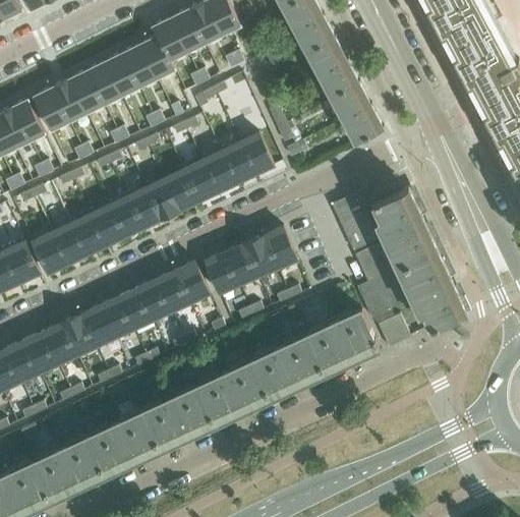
[(18,0),(0,0),(0,8),(5,18),(23,9),(18,0)]
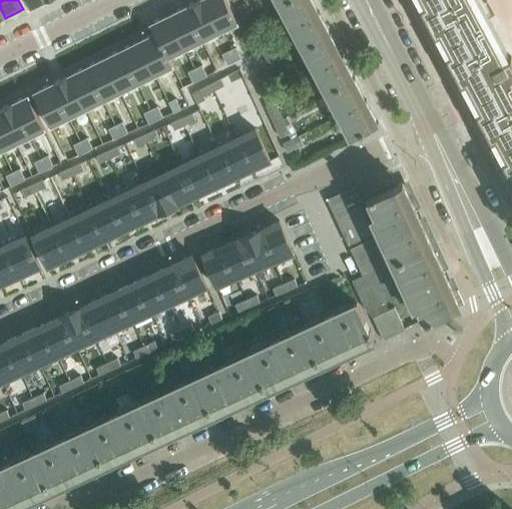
[(41,0),(23,0),(29,11),(44,3),(41,0)]
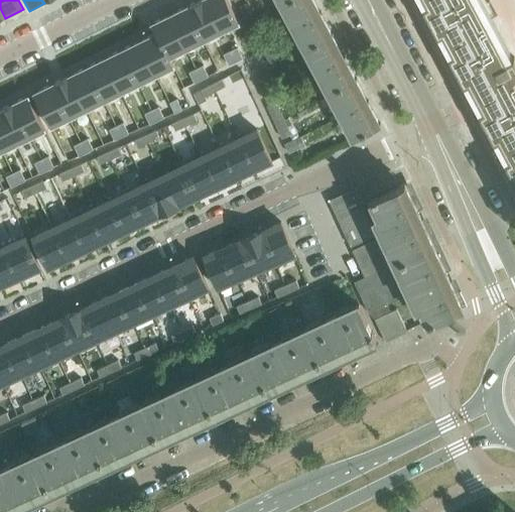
[(224,0),(209,0),(205,3),(221,35),(237,27),(224,0)]
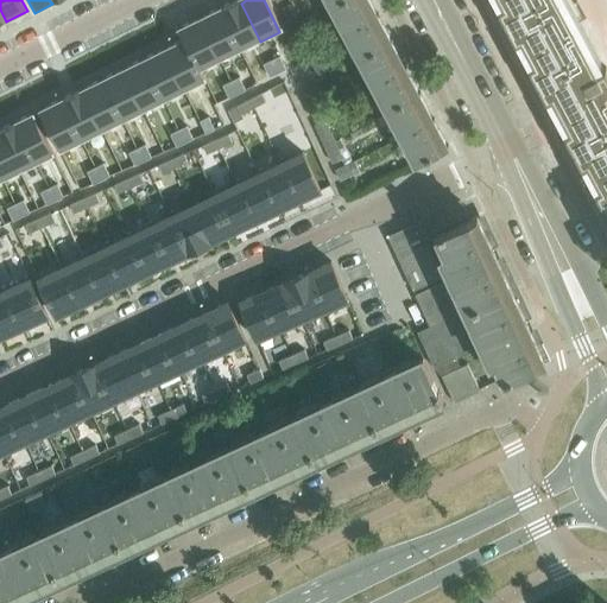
[(351,0),(326,0),(332,11),(351,0)]
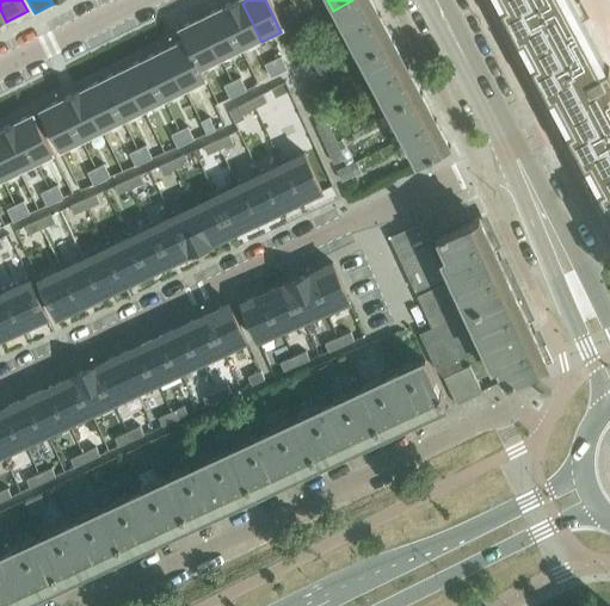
[(377,20),(367,0),(352,0),(333,11),(347,37),(377,20)]
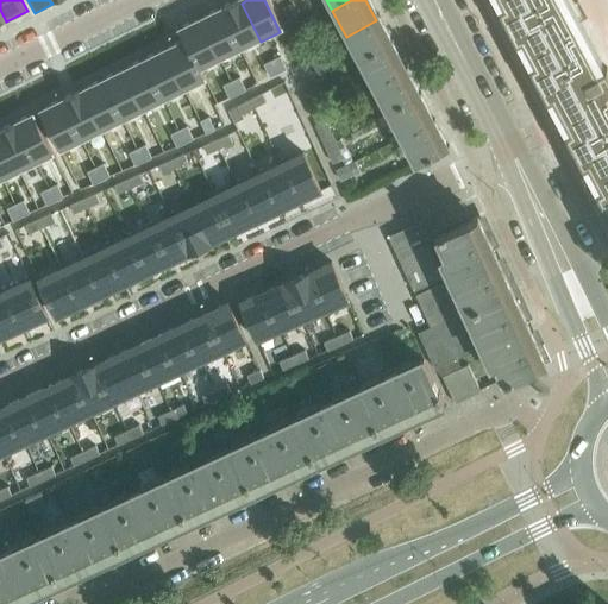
[(491,0),(607,219),(607,74),(606,71),(603,73),(580,27),(565,0),(491,0)]
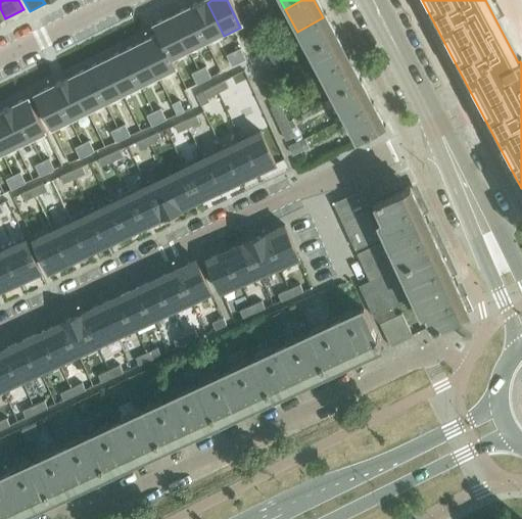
[(207,3),(190,11),(206,45),(224,36),(207,3)]
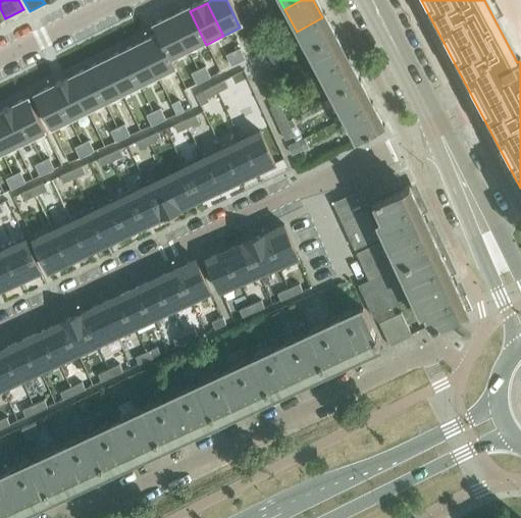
[(254,14),(250,6),(240,11),(245,19),(254,14)]
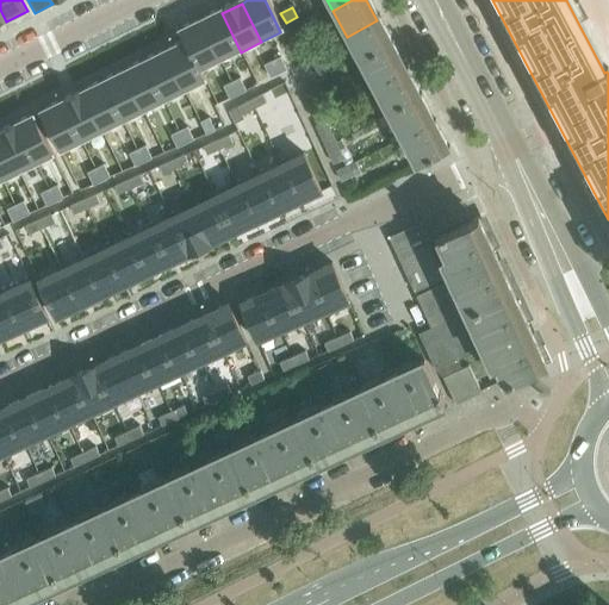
[(222,13),(200,23),(219,62),(241,52),(222,13)]
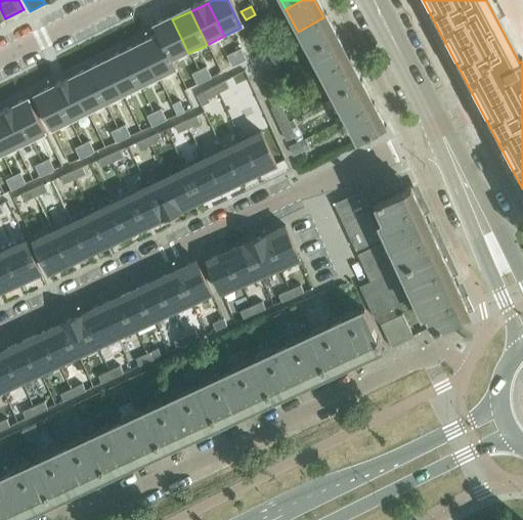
[(260,23),(255,14),(246,19),(250,28),(260,23)]
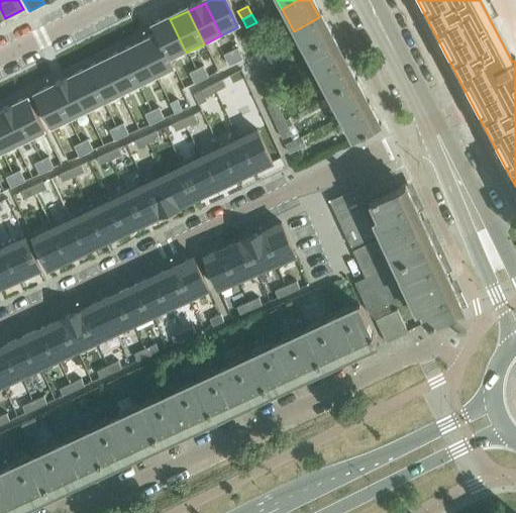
[(331,39),(319,17),(294,31),(305,54),(331,39)]
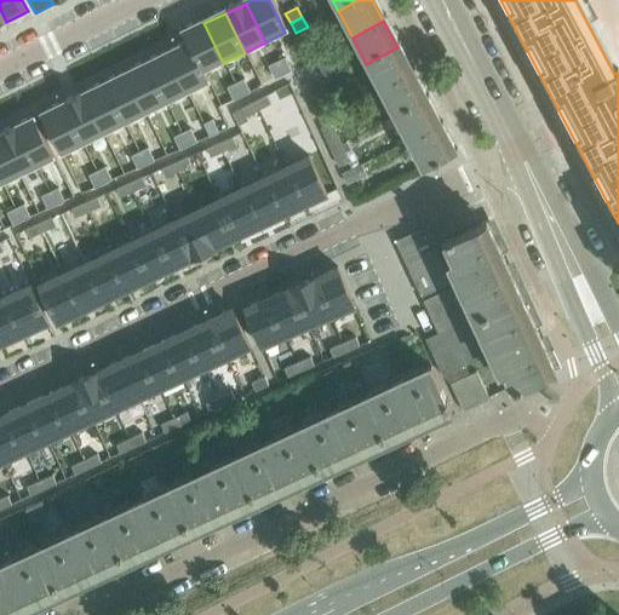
[(204,23),(183,33),(189,45),(202,73),(223,63),(204,23)]
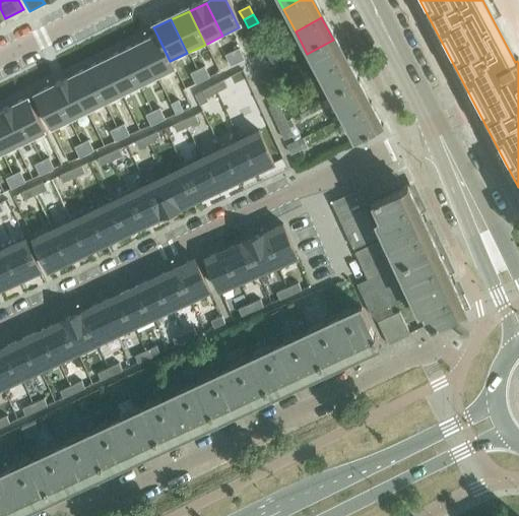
[(262,30),(258,22),(248,27),(253,36),(262,30)]
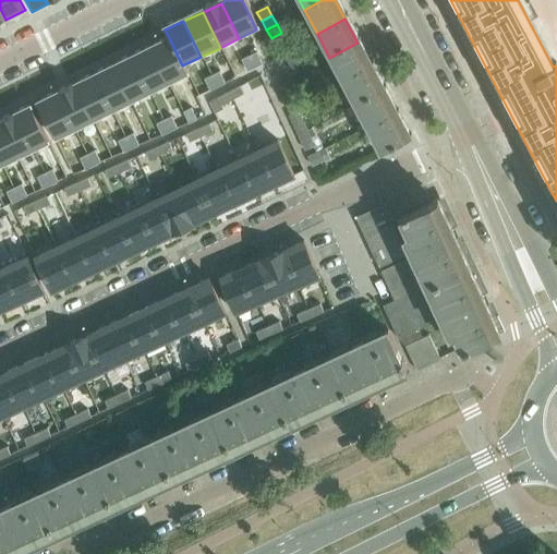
[(286,41),(281,33),(271,38),(276,47),(286,41)]
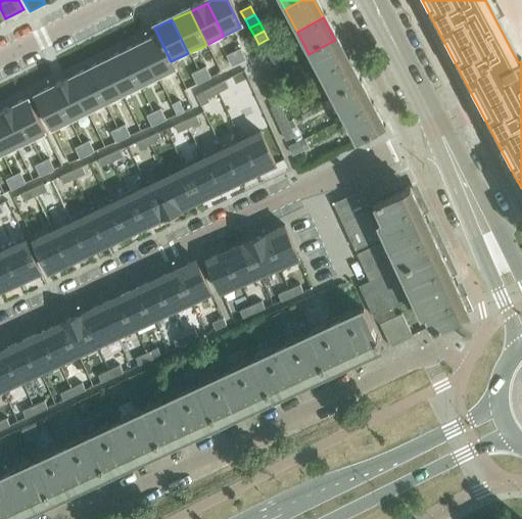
[(159,38),(142,46),(158,80),(176,72),(171,61),(159,38)]
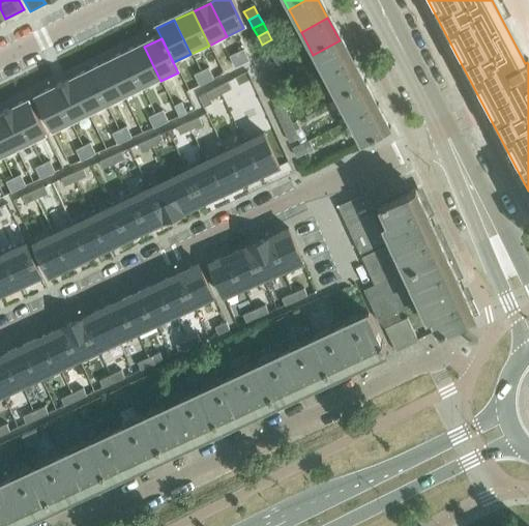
[(352,63),(340,40),(313,55),(325,78),(352,63)]
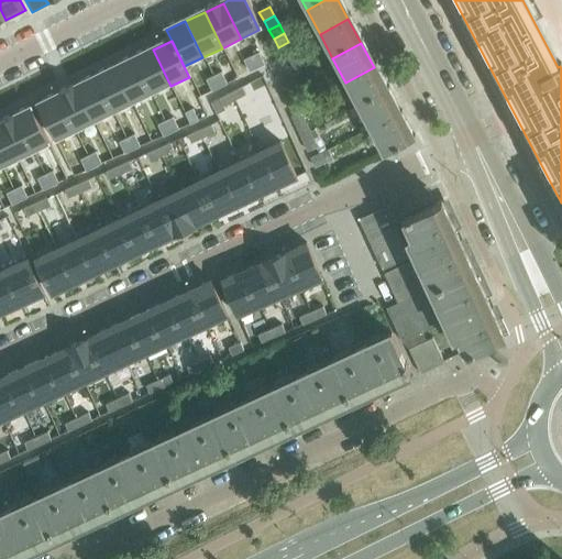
[(153,50),(132,58),(151,96),(171,86),(153,50)]
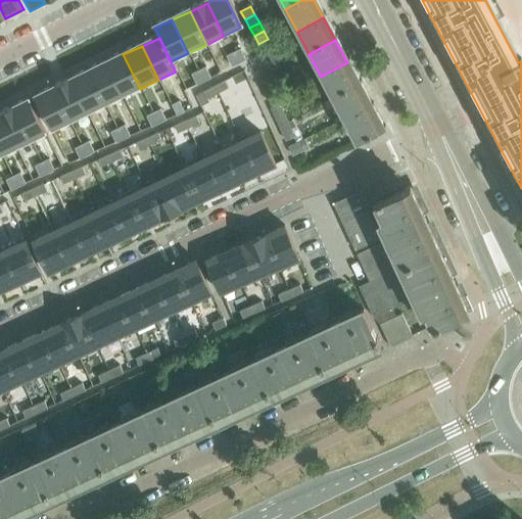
[(279,59),(274,51),(265,56),(270,64),(279,59)]
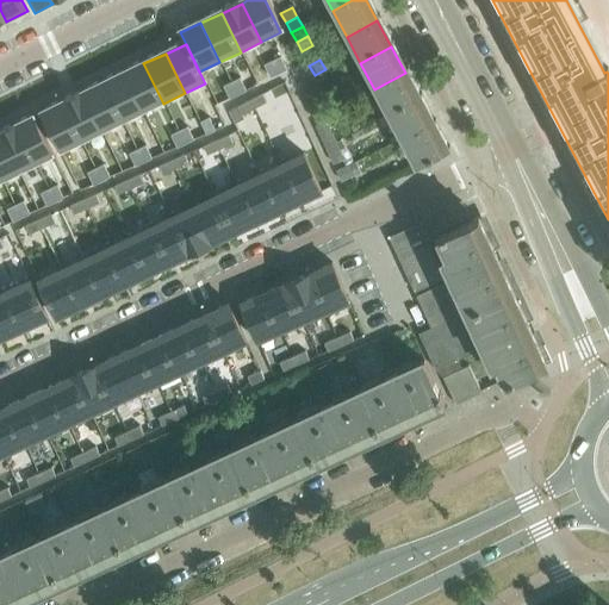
[(280,61),(272,64),(278,78),(286,74),(280,61)]
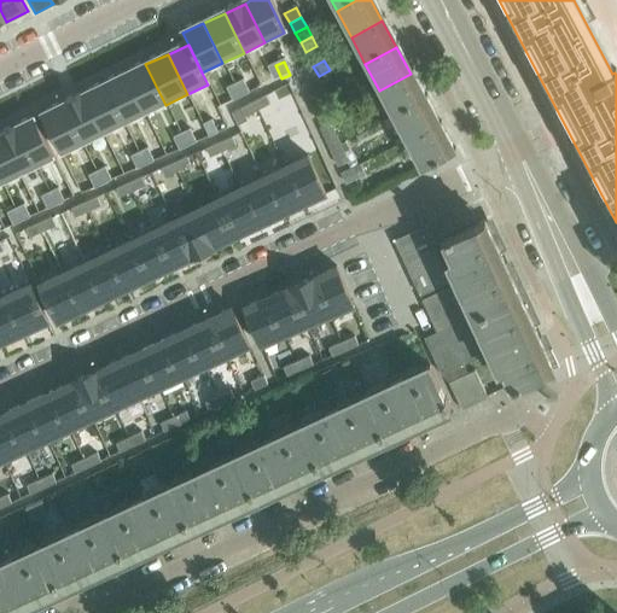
[(145,64),(124,75),(144,115),(166,105),(145,64)]
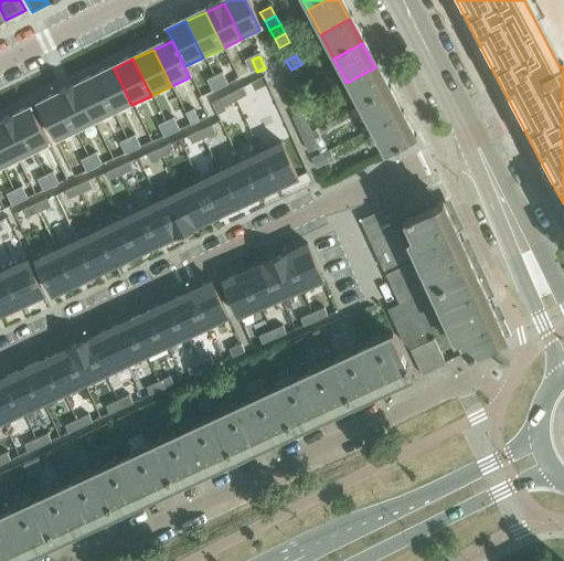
[(252,60),(244,63),(251,75),(257,72),(252,60)]
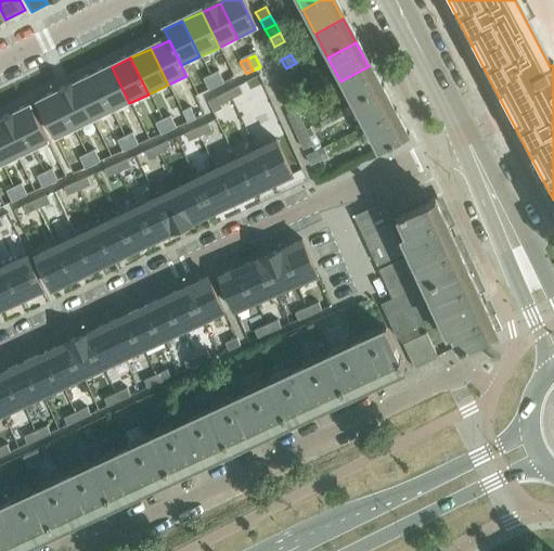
[(301,72),(296,63),(286,68),(291,77),(301,72)]
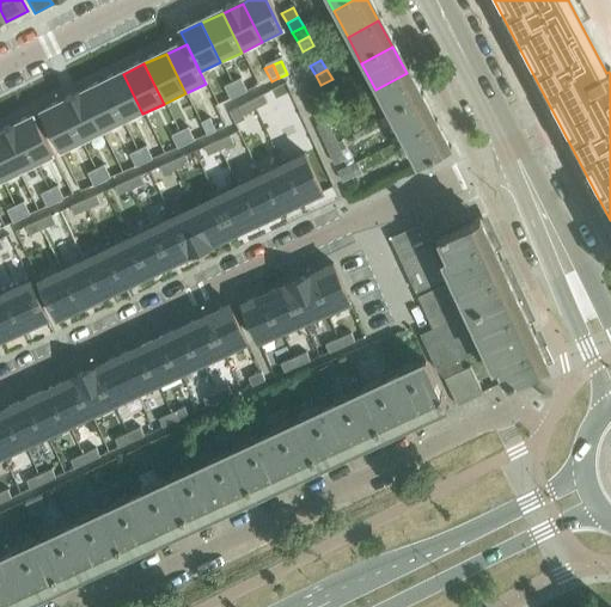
[(421,99),(407,73),(376,90),(390,116),(421,99)]
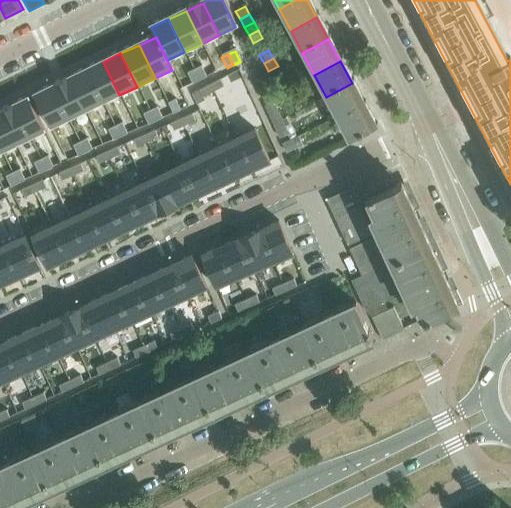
[(103,62),(86,70),(102,103),(119,95),(103,62)]
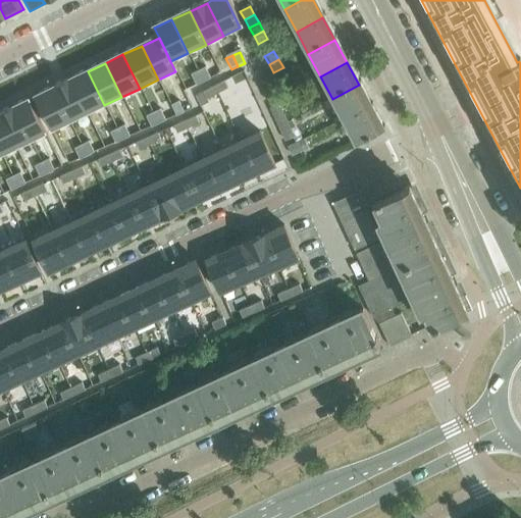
[(205,69),(198,73),(203,85),(210,81),(205,69)]
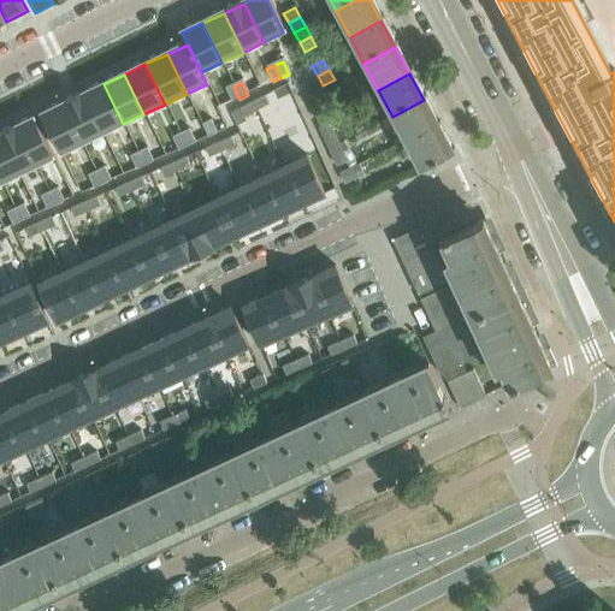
[(104,84),(83,94),(102,135),(123,124),(104,84)]
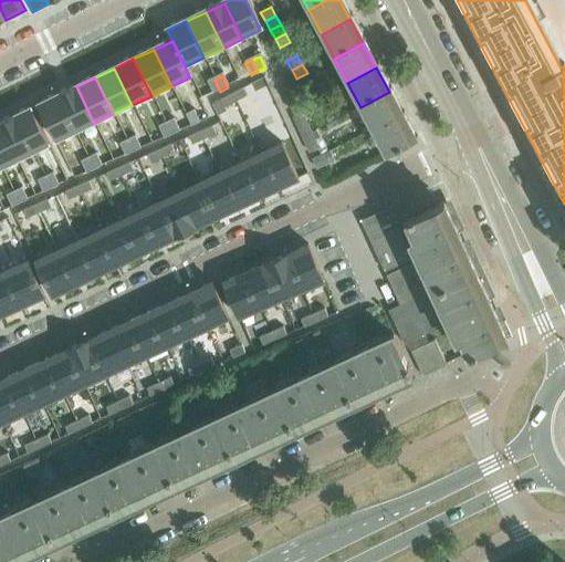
[(215,80),(207,83),(212,95),(220,92),(215,80)]
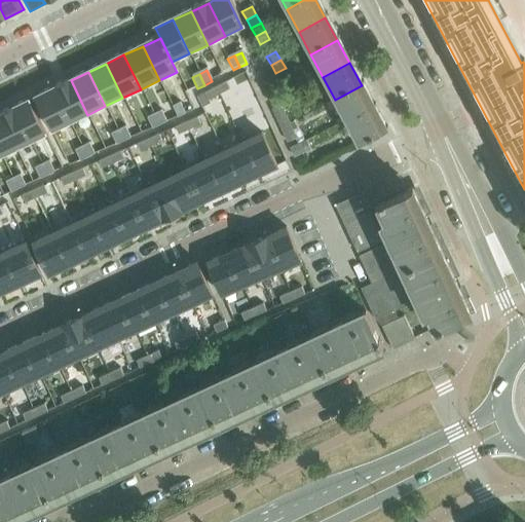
[(71,80),(52,89),(70,123),(87,115),(71,80)]
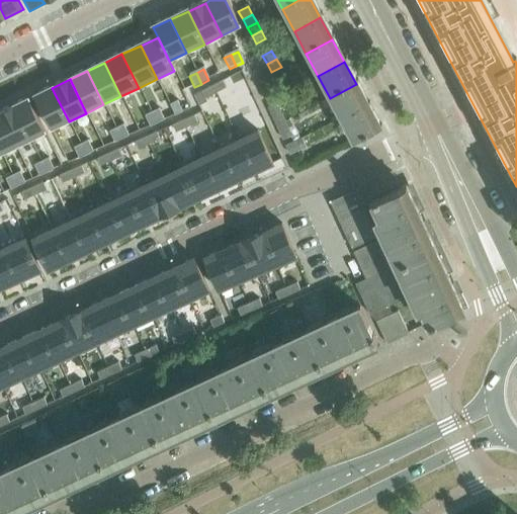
[(225,82),(214,87),(218,94),(229,89),(225,82)]
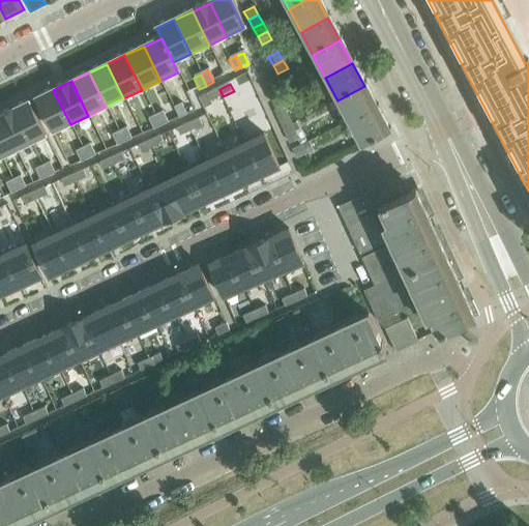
[(276,93),(272,85),(262,89),(266,98),(276,93)]
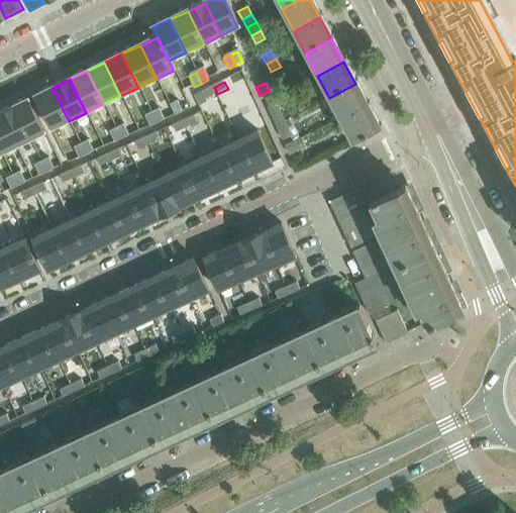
[(367,106),(355,84),(329,98),(340,120),(367,106)]
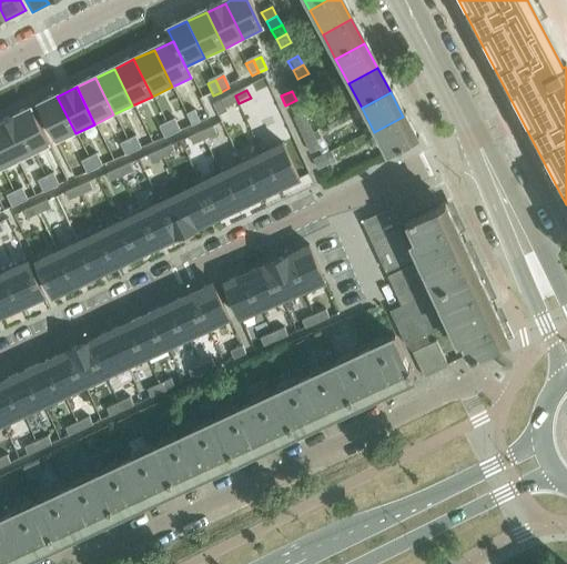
[(235,96),(223,102),(228,110),(239,103),(235,96)]
